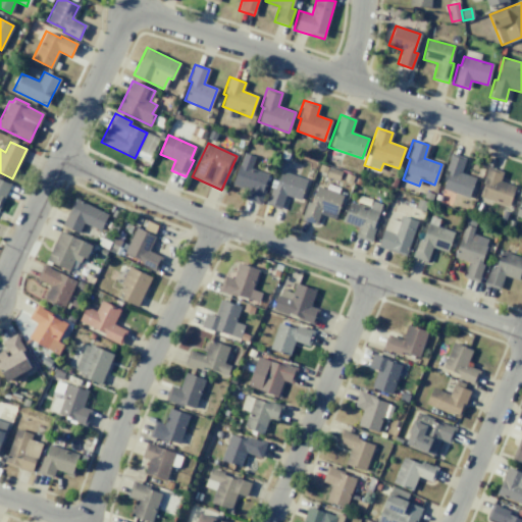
[(244,153),(255,157),(251,168),(267,174),(261,192),(264,193),(260,205),(243,198),(246,189),(232,184),(244,153)]
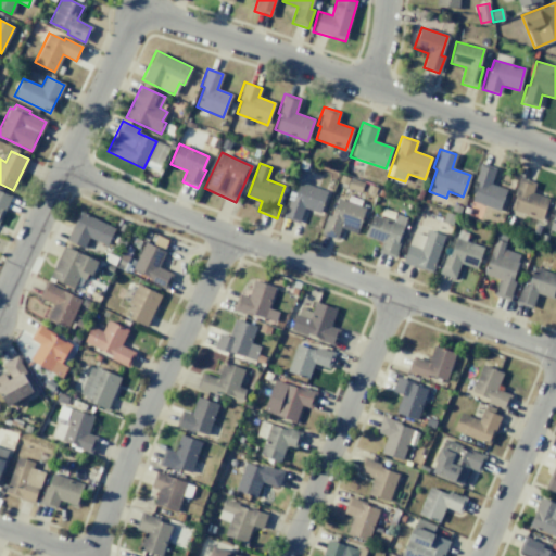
[(490,184),(506,189),(498,211),(471,201),(477,184),(472,182),(480,163),(495,168),(490,184)]
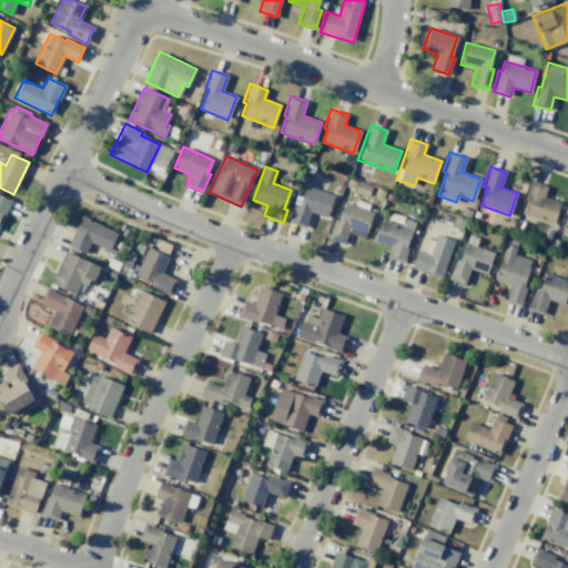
[(372,186),(368,196),(354,192),(354,189),(345,186),(347,179),(372,186)]
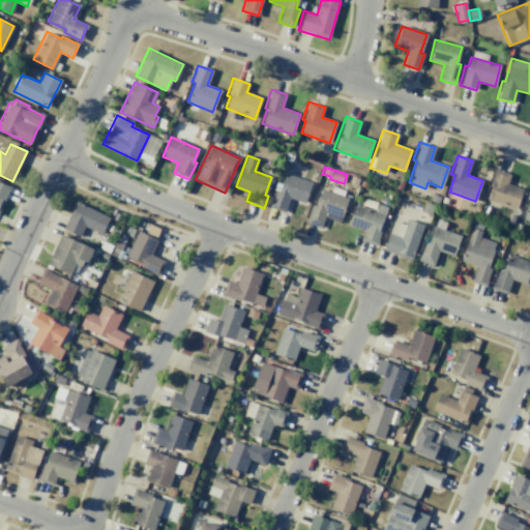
[(494,169),(510,174),(507,183),(523,189),(516,209),(487,199),(491,188),(488,187),(494,169)]
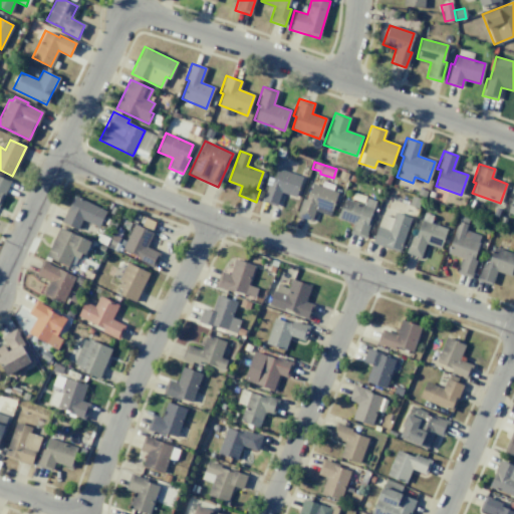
[(276,169),(302,178),(295,197),(280,192),(275,206),(260,201),(269,177),(273,179),(276,169)]
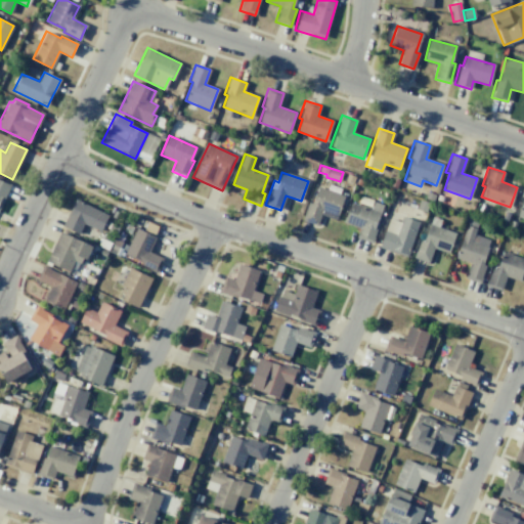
[(355,177),(352,184),(344,181),(347,174),(355,177)]
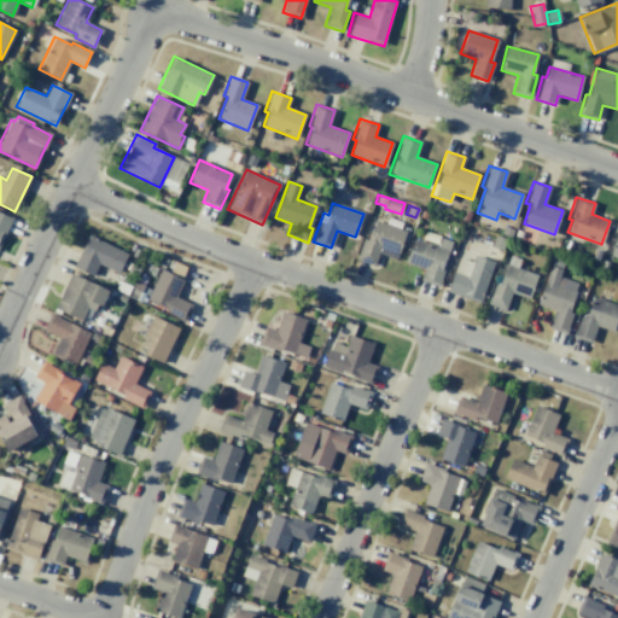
[(0,213),(12,219),(0,243),(0,213)]
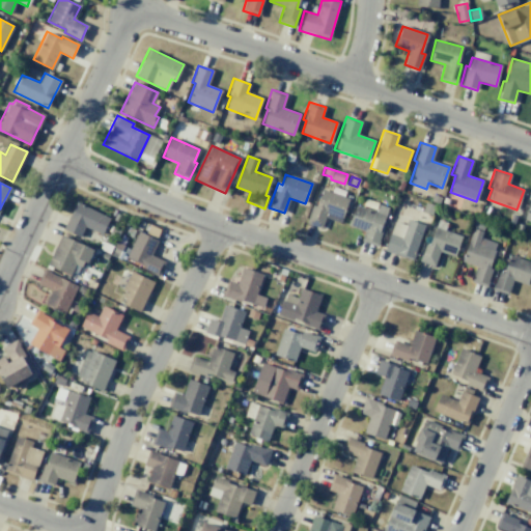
[(323,189),(348,198),(341,218),(326,213),(320,228),(306,223),(312,203),(317,205),(323,189)]
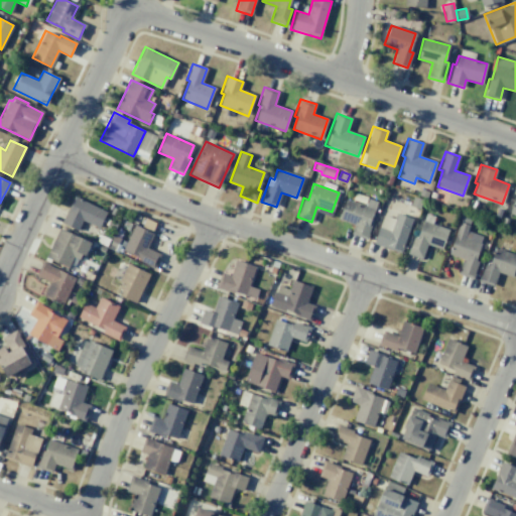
[(420,187),(429,190),(426,199),(418,196),(420,187)]
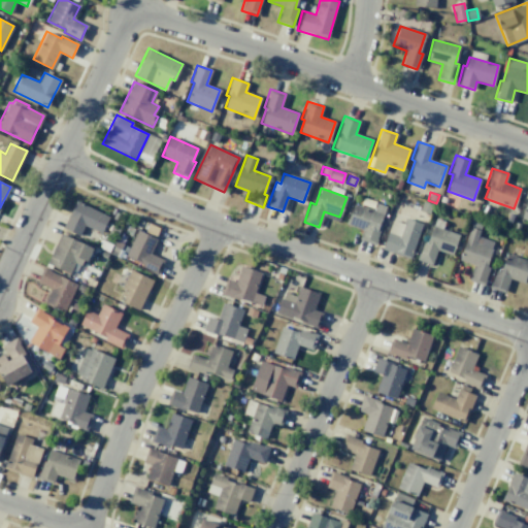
[(75,200),(109,217),(101,234),(85,226),(79,236),(62,228),(75,200)]
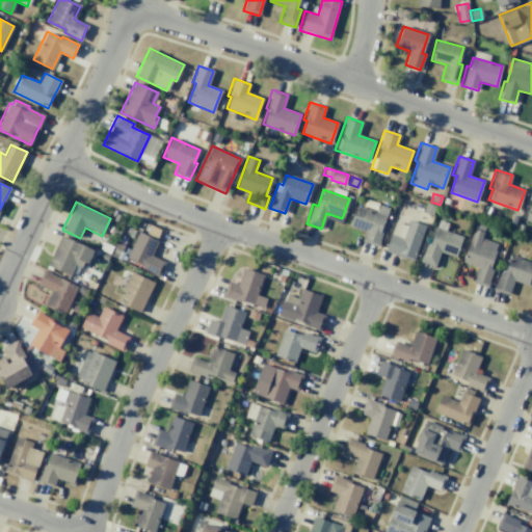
[(422,212),(432,215),(435,206),(426,203),(422,212)]
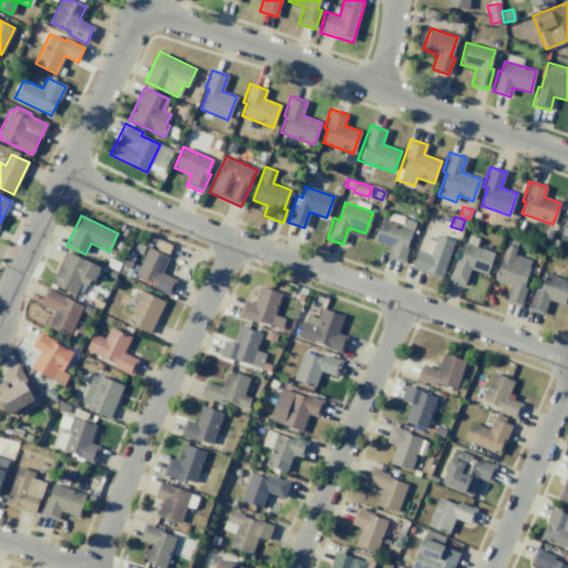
[(405,219),(415,222),(407,244),(411,245),(404,263),(386,256),(389,246),(372,240),(379,219),(402,226),(405,219)]
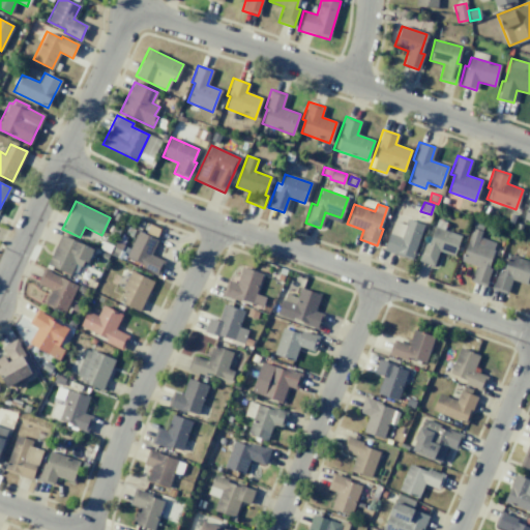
[(470,226),(481,230),(484,222),(473,217),(470,226)]
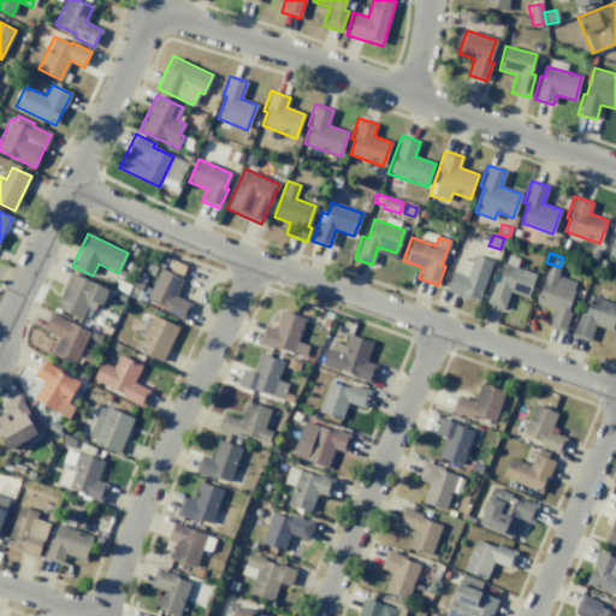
[(473,254),(493,261),(478,303),(445,291),(457,258),(471,261),(473,254)]
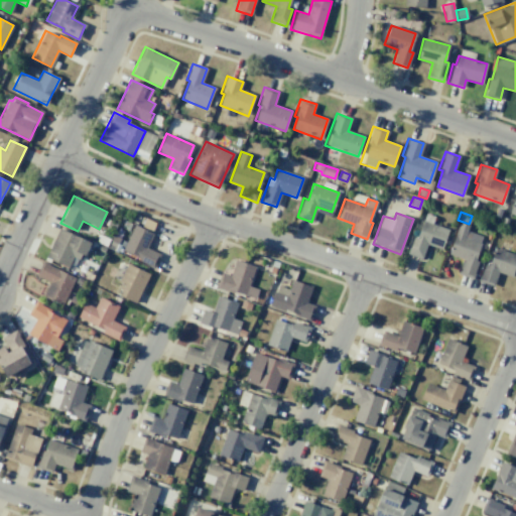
[(425,214),(434,217),(431,224),(448,229),(441,249),(426,244),(421,258),(407,253),(413,235),(417,236),(425,214)]
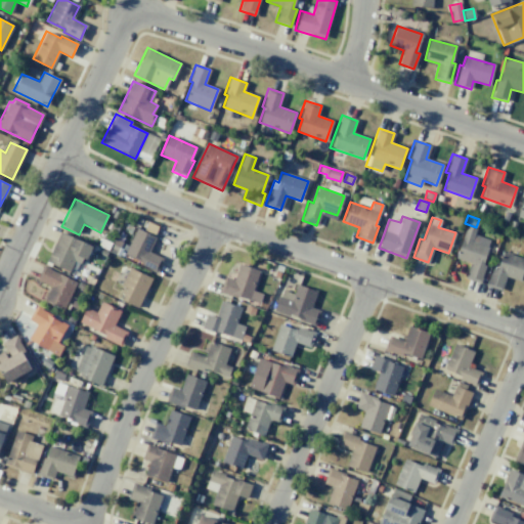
[(111,222),(120,226),(116,233),(106,229),(111,222)]
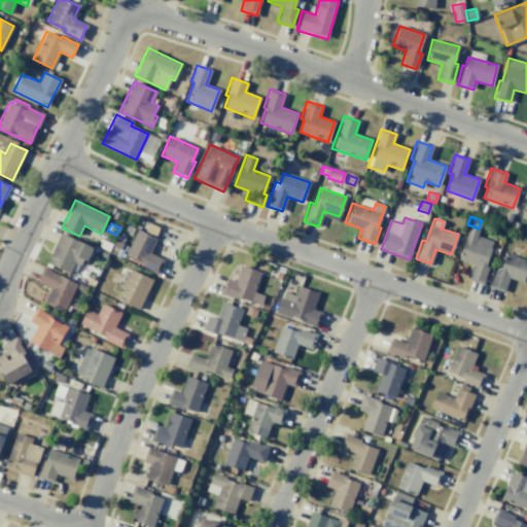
[(469,226),(458,259),(473,265),(467,280),(484,285),(491,262),(487,261),(493,242),(477,236),(479,230),(469,226)]
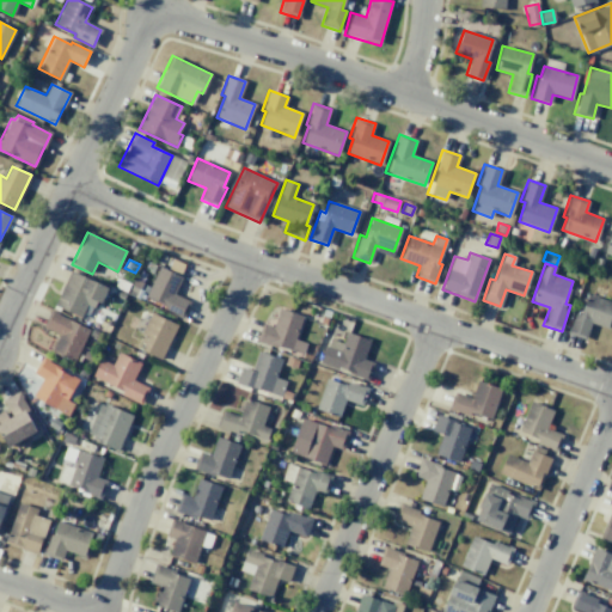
[(159,268),(182,277),(173,294),(190,301),(183,319),(163,310),(164,306),(145,298),(159,268)]
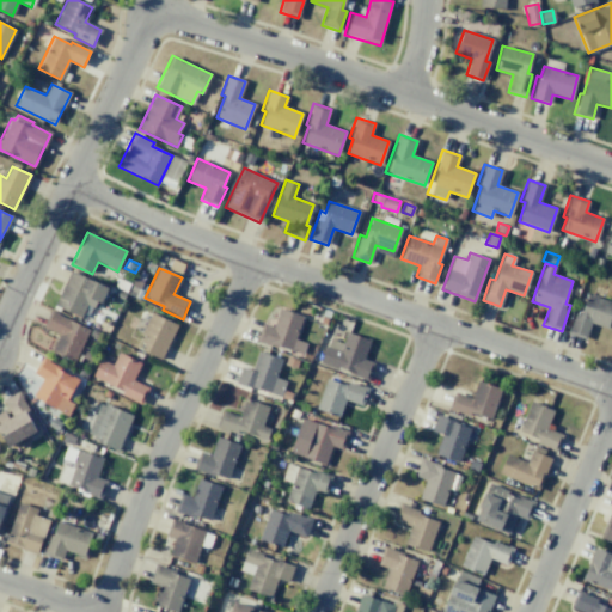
[(71,269),(109,287),(101,303),(96,300),(92,307),(86,305),(80,318),(53,305),(71,269)]
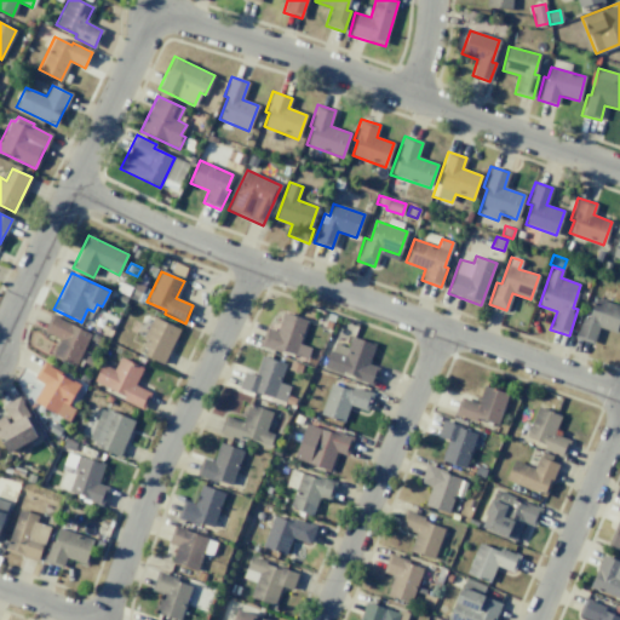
[(595,298),(619,306),(619,319),(615,333),(598,327),(593,344),(575,337),(583,315),(589,316),(595,298)]
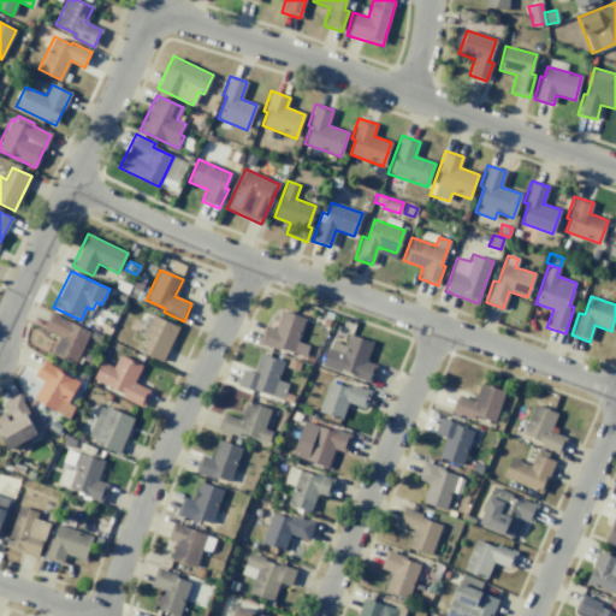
[(282,311),(303,318),(295,342),(308,347),(303,357),(278,348),(278,350),(258,343),(265,325),(274,329),(282,311)]
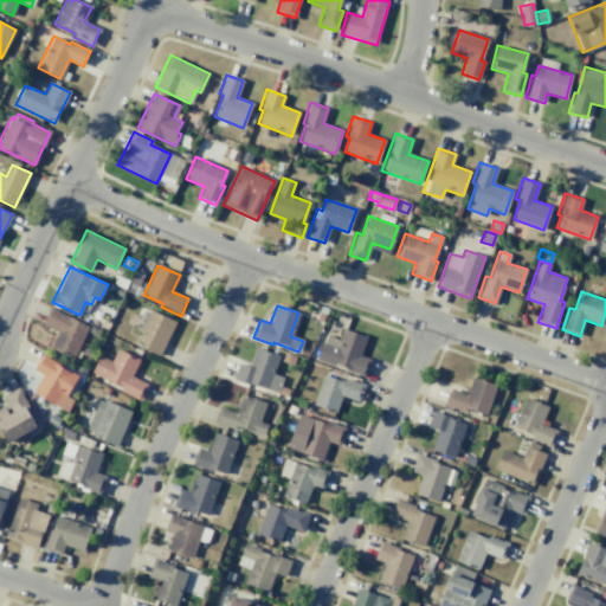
[(50,307),(89,326),(73,359),(51,348),(58,331),(42,323),(50,307)]
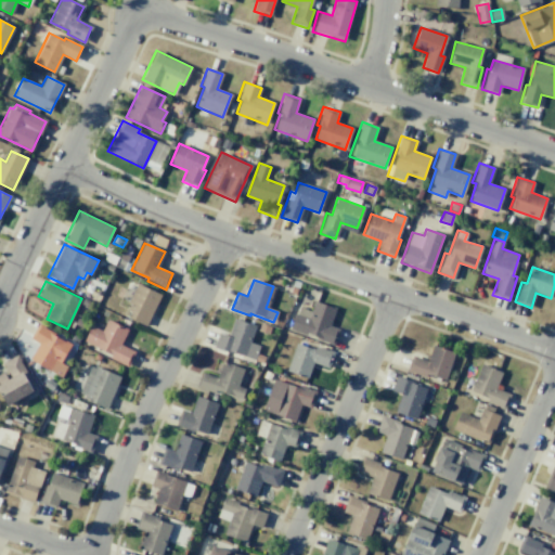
[(137,283),(160,295),(145,325),(128,317),(133,306),(127,302),(137,283)]
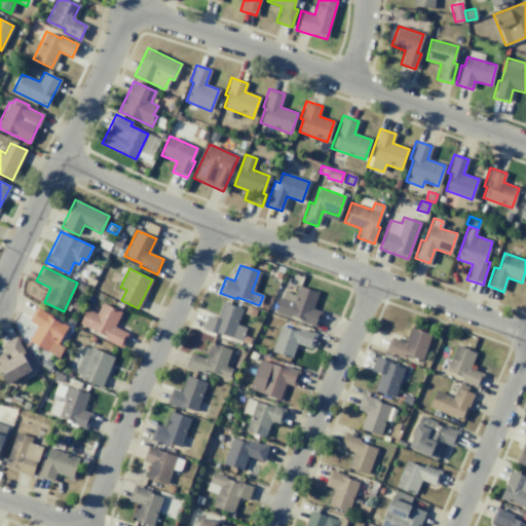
[(298,285),(318,292),(312,309),(321,312),(315,327),(299,321),(299,318),(290,315),(290,317),(274,311),(283,290),(294,295),(298,285)]
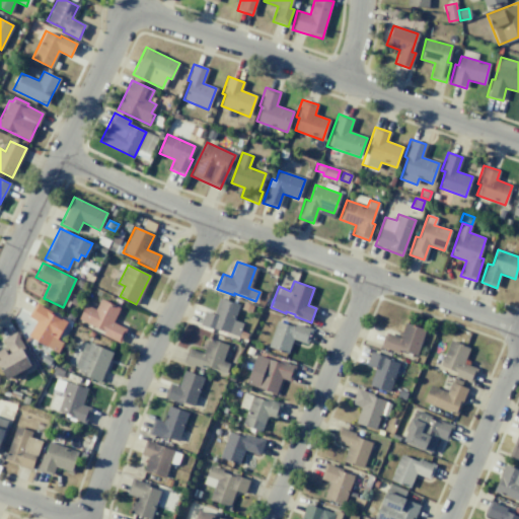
[(219,297),(238,304),(233,320),(242,323),(238,337),(199,323),(203,311),(213,314),(219,297)]
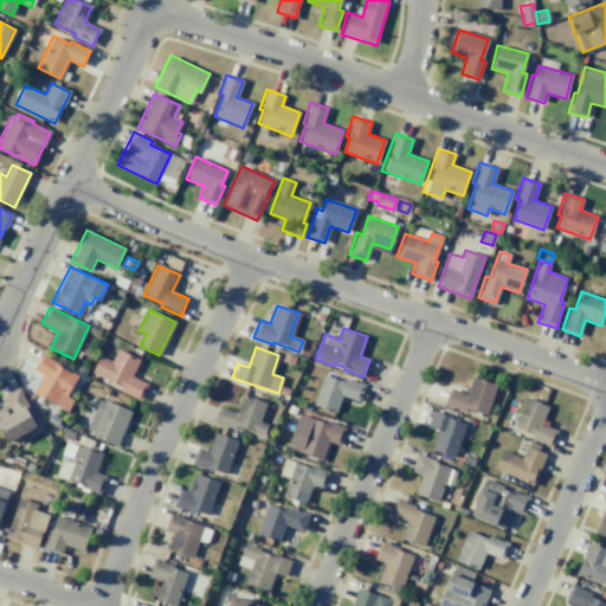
[(117,348),(140,359),(131,376),(148,384),(140,400),(120,391),(122,387),(91,373),(100,355),(110,361),(117,348)]
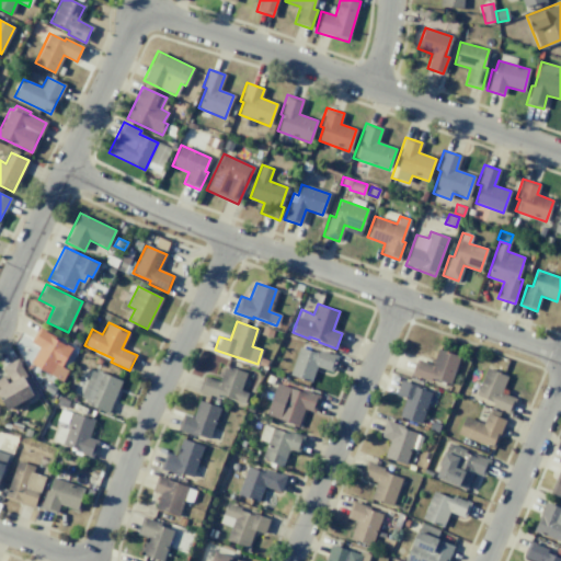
[(38,327),(56,336),(55,339),(71,348),(60,367),(67,370),(61,380),(30,363),(38,347),(30,342),(38,327)]
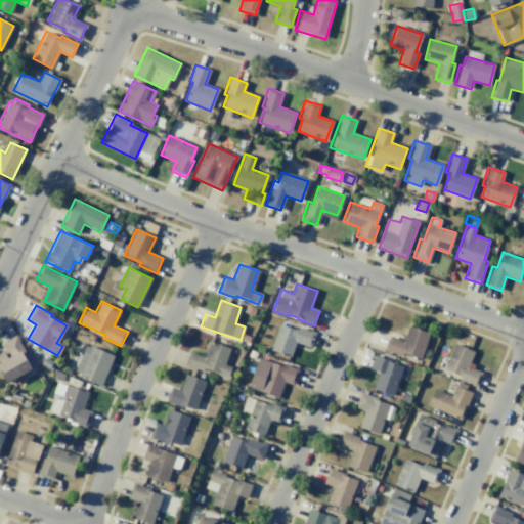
[(298,326),(315,333),(310,348),(295,343),(290,356),(270,349),(278,324),(296,330),(298,326)]
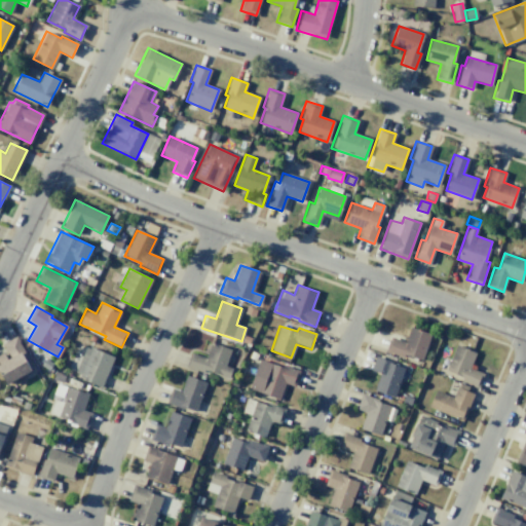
[(410,327),(431,334),(421,364),(386,351),(391,337),(405,342),(410,327)]
